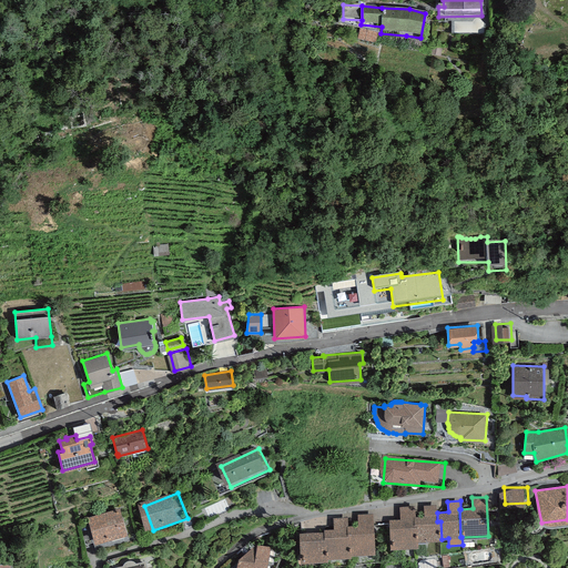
[(437,513),(436,505),(424,505),(424,516),(415,516),(414,516),(414,526),(417,526),(418,540),(442,539),(440,521),(437,521),(437,513)]
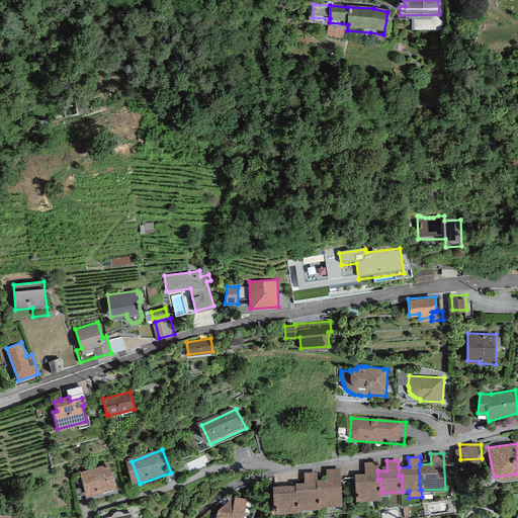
[(378,470),(378,461),(364,461),(364,472),(354,473),(355,500),(381,498),(381,493),(380,480),(377,480),(377,470),(378,470)]
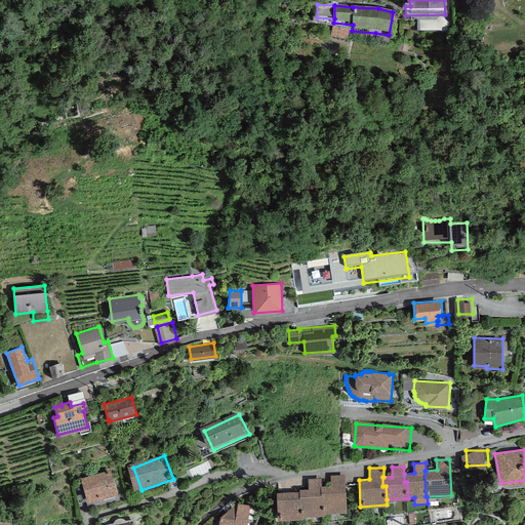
[(116,469),(85,480),(93,502),(124,492),(116,469)]
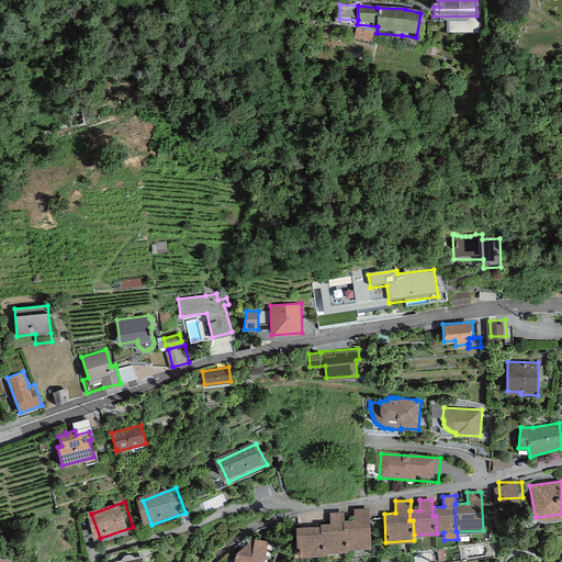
[(369,508),(353,508),(355,519),(345,519),(343,519),(344,548),(347,547),(371,546),(369,508)]
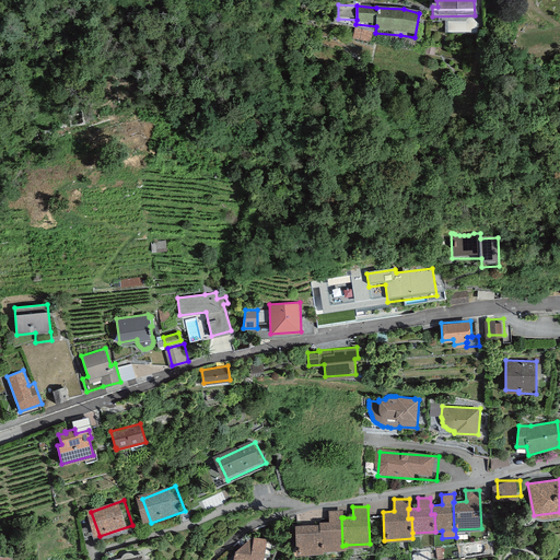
[(341,517),(343,517),(342,510),(328,511),(329,521),(319,521),(319,524),(321,531),(323,531),(324,549),(331,549),(331,548),(346,548),(346,545),(342,546),(341,517)]
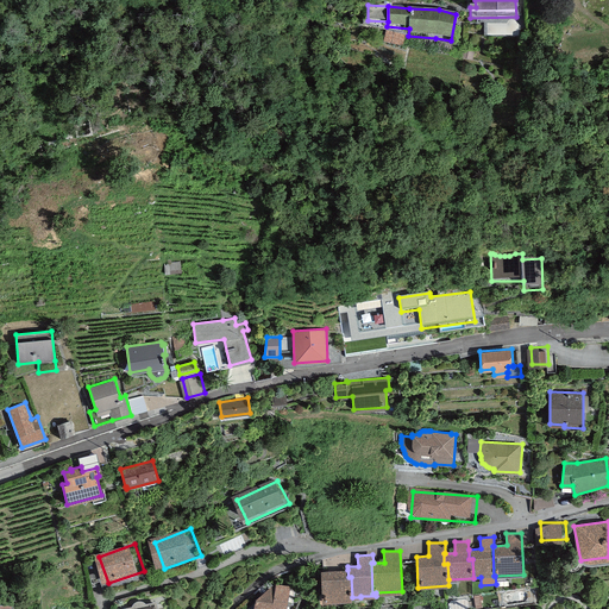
[(349,577),(347,570),(320,571),(322,601),(352,600),(352,597),(351,577),(349,577)]
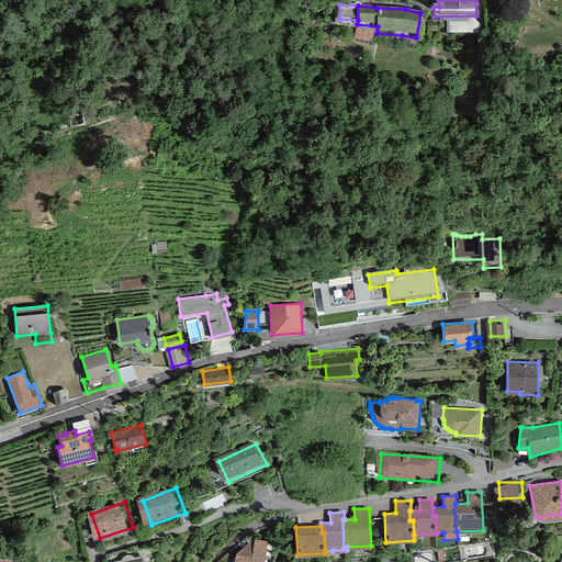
[(267,540),(253,538),(235,553),(233,561),(262,561),(263,561),(265,557),(267,540)]
